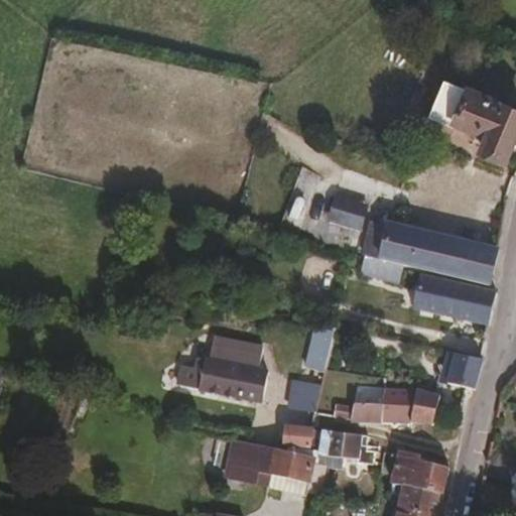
[(504,160),(515,129),(515,111),(440,81),(425,116),(453,128),(455,124),(486,137),(481,151),(504,160)]
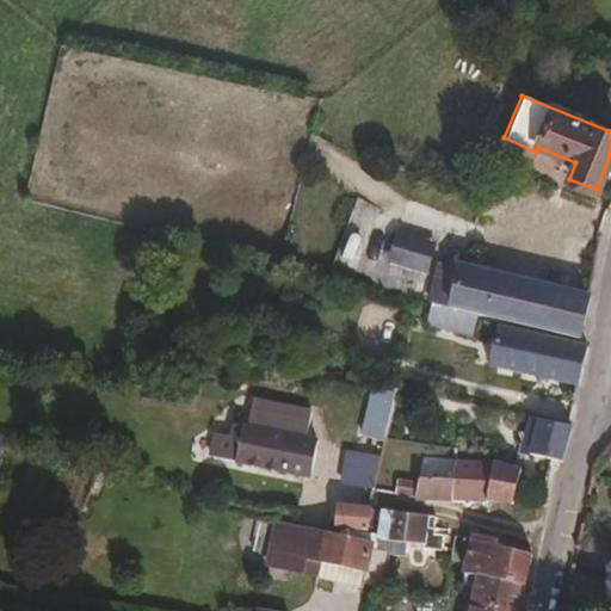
[(429,276),(437,245),(397,233),(388,264),(429,276)]
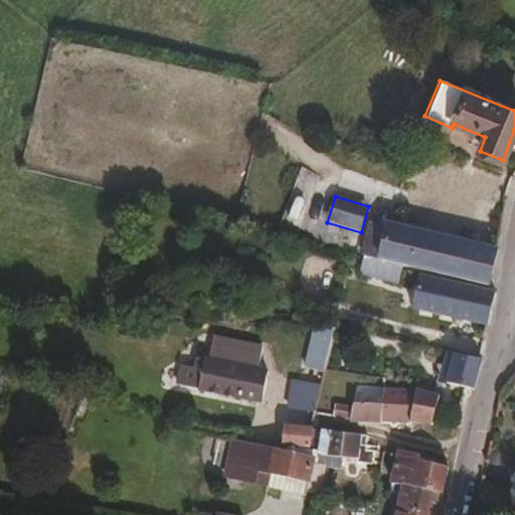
[(486,288),(493,252),(386,226),(378,262),(406,269),(419,272),(486,288)]
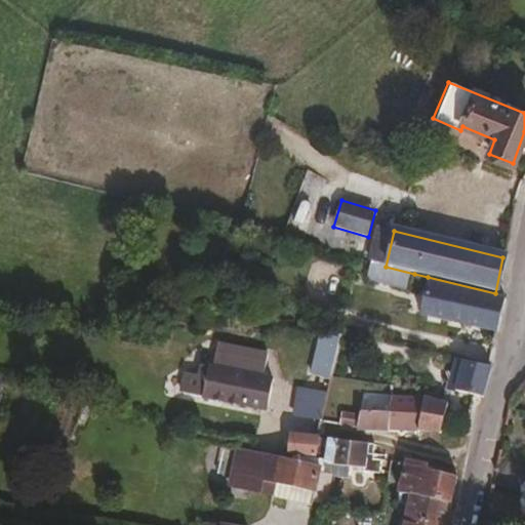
[(412,286),(414,274),(386,267),(378,265),(376,278),(412,286)]
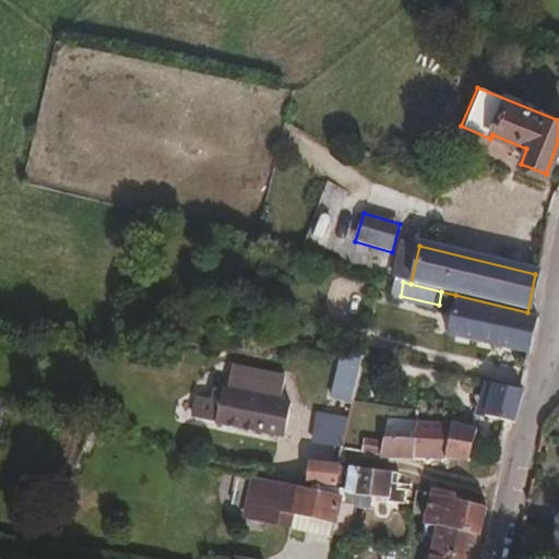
[(453,309),(454,300),(455,295),(441,292),(439,305),(453,309)]
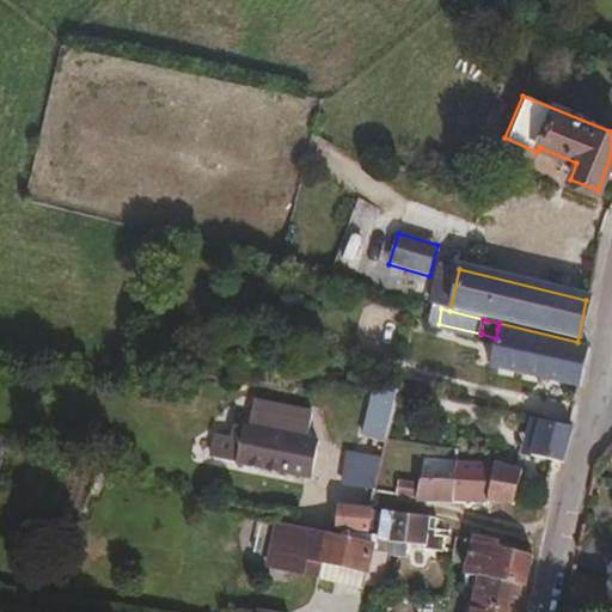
[(579,389),(587,350),(497,329),(496,338),(489,367),(579,389)]
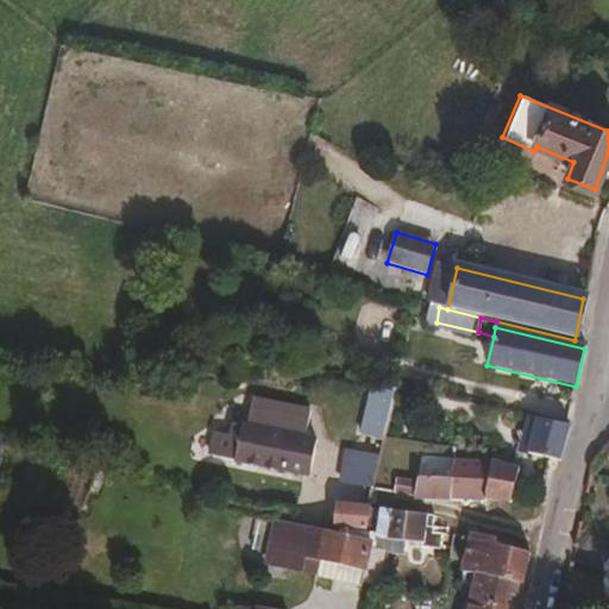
[(380,439),(391,388),(370,384),(358,434),(380,439)]
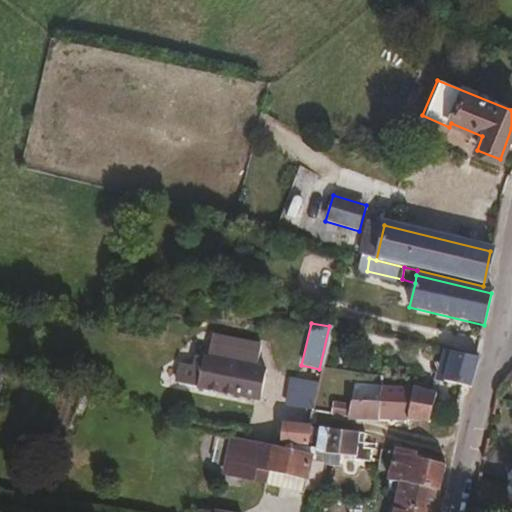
[(397,341),(400,327),(389,325),(386,338),(397,341)]
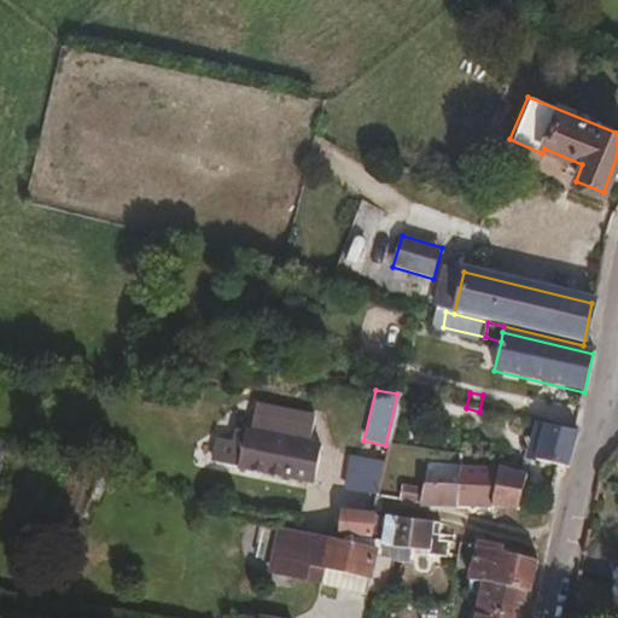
[(516,396),(514,410),(547,413),(548,397),(516,396)]
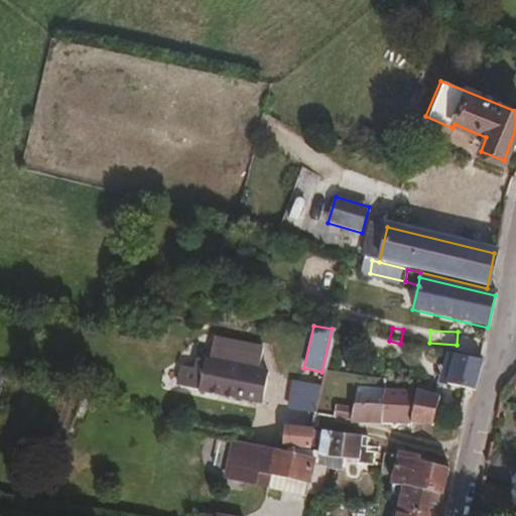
[(257,371),(261,350),(214,341),(211,362),(257,371)]
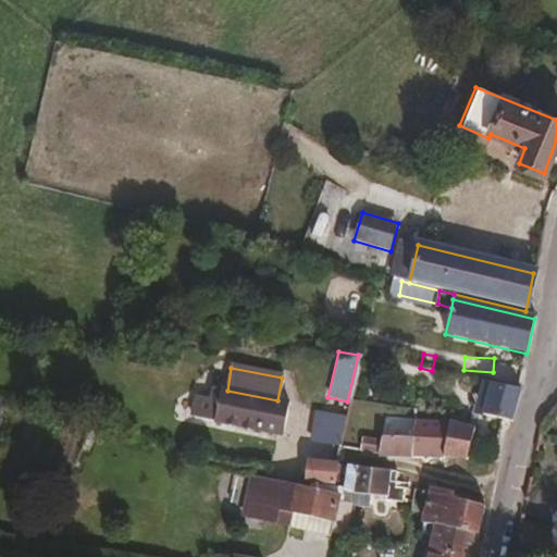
[(510,422),(521,390),(490,382),(482,415),(510,422)]
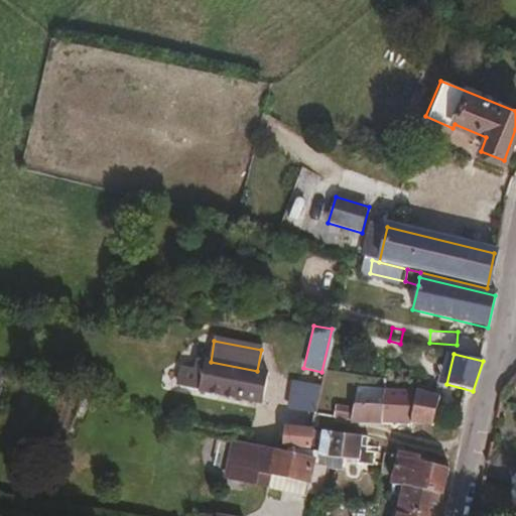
[(261,402),(267,373),(257,371),(211,362),(198,359),(196,370),(202,371),(198,390),(261,402)]
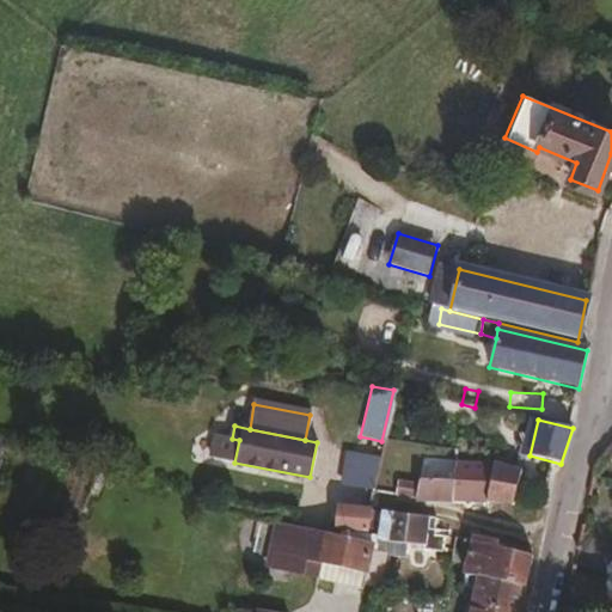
[(512,503),(519,471),(501,466),(502,458),(494,456),(490,465),(483,502),(512,503)]
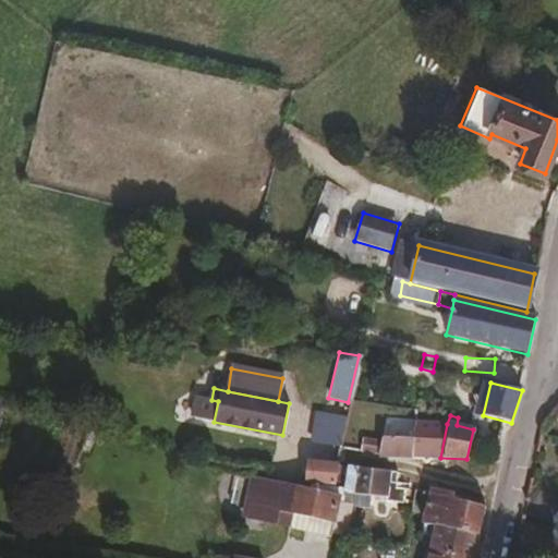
[(440,458),(447,424),(416,422),(414,436),(383,435),(381,445),(373,443),(371,453),(375,455),(440,458)]
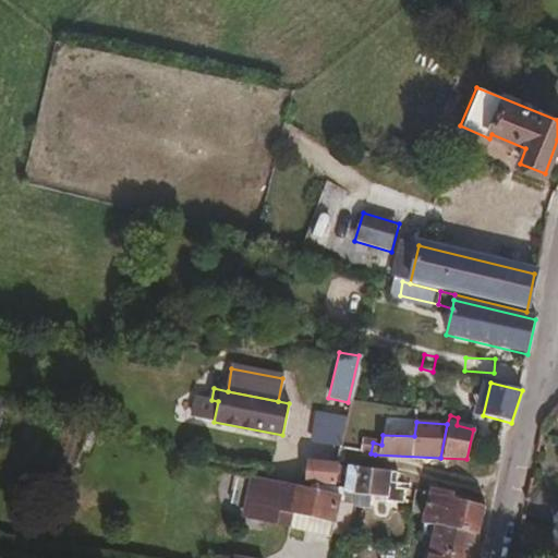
[(334,485),(339,465),(339,463),(307,461),(304,483),(308,484),(308,482),(334,485)]
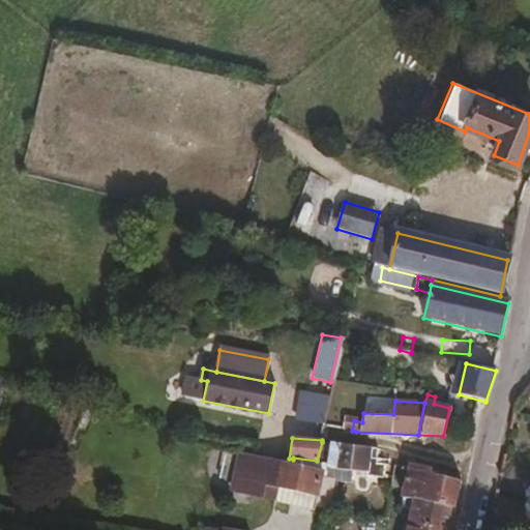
[(376,461),(378,449),(330,442),(330,444),(322,442),(317,461),(327,464),(324,477),(334,479),(333,481),(349,483),(351,471),(366,473),(366,477),(383,478),(385,467),(376,465),(376,461)]
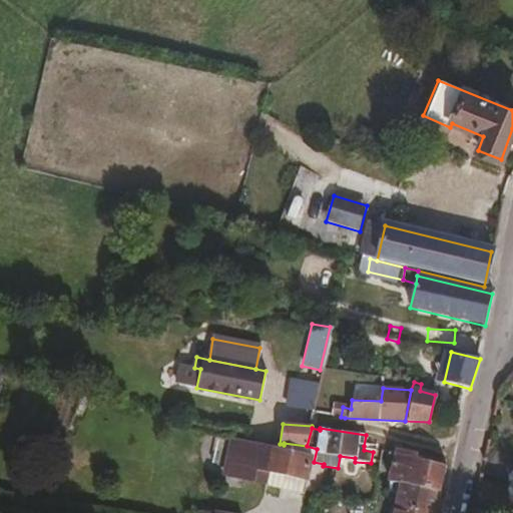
[(310,461),(311,456),(233,438),(225,475),(265,483),(268,472),(306,480),(304,489),(318,492),(323,466),(324,464),(314,462),(310,461)]
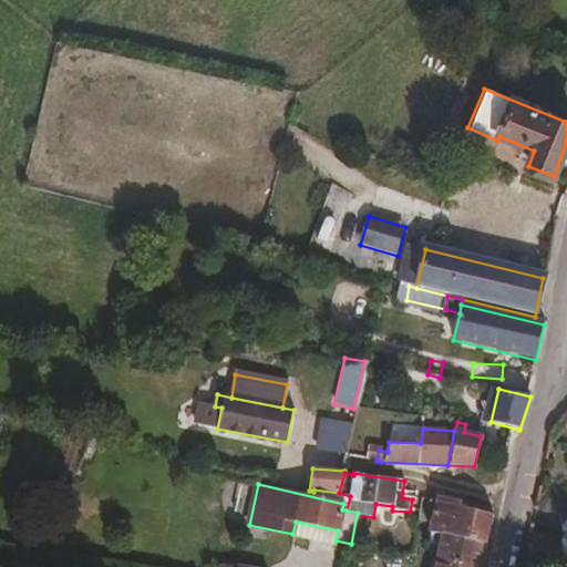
[(486,542),(492,516),(460,507),(461,503),(440,497),(430,534),(443,536),(486,542)]
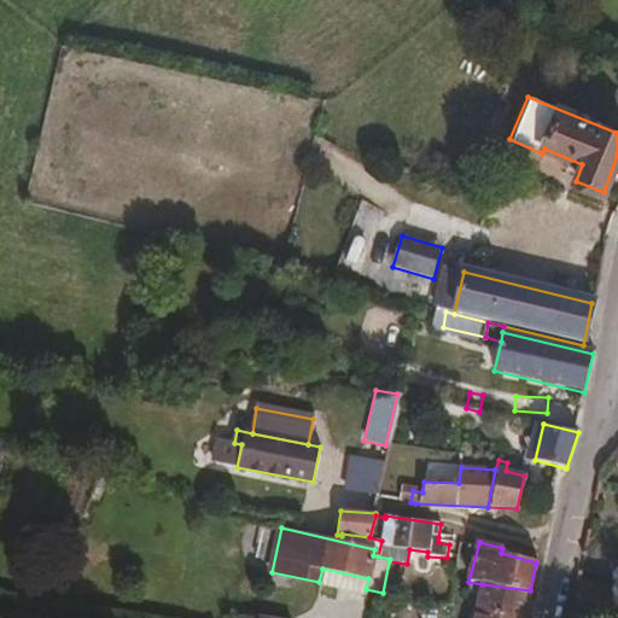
[(578,617),(614,617),(617,606),(617,588),(577,581),(570,617),(578,617)]
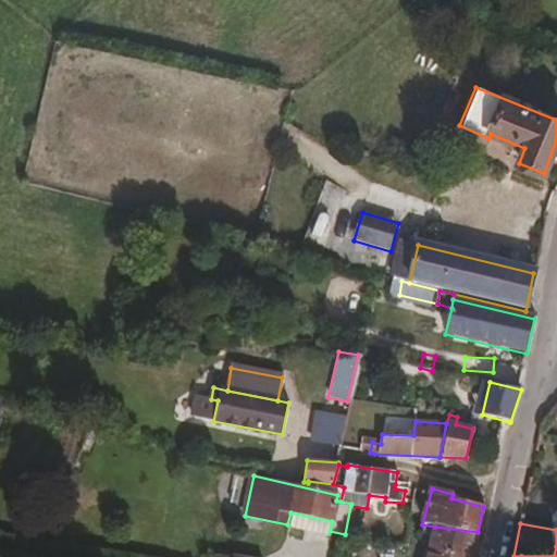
[(473,556),(480,532),(478,532),(435,527),(428,556),(473,556)]
